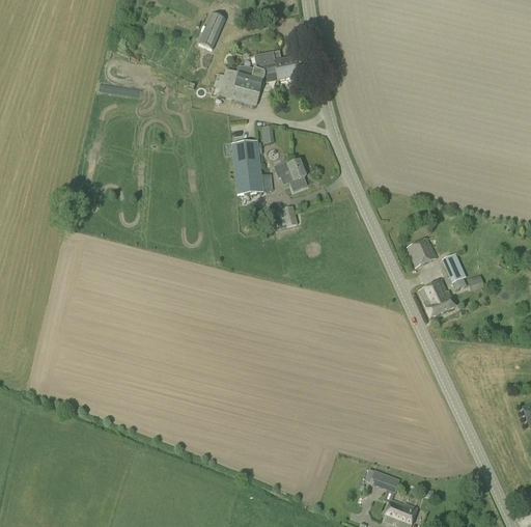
[(212,49),(225,18),(211,11),(197,43),(212,49)]
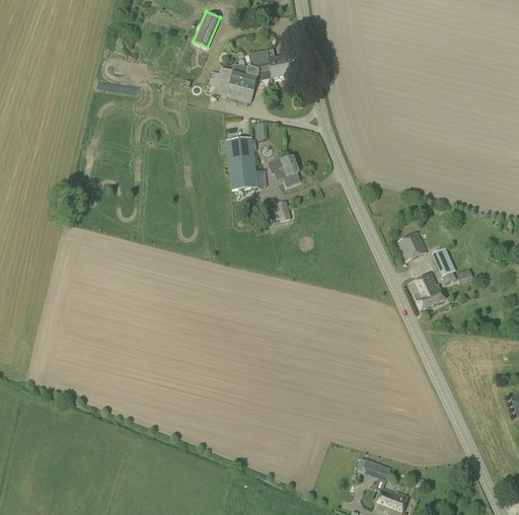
[(258,71),(270,70),(298,65),(295,54),(275,58),(273,48),(247,52),(251,67),(240,62),(232,62),(231,69),(220,65),(218,72),(212,70),(208,84),(215,85),(213,92),(249,102),(258,71)]
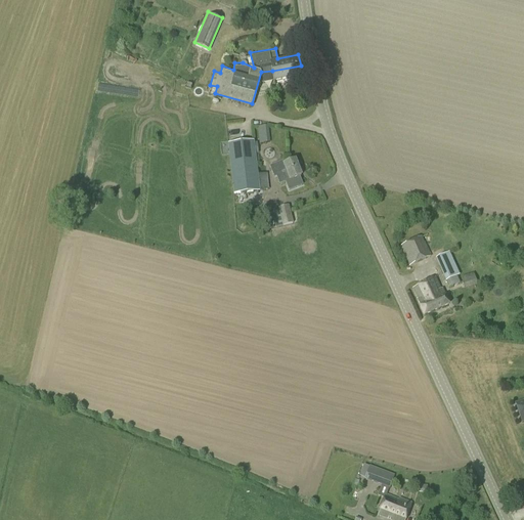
[(259,140),(269,139),(267,122),(257,124),(259,140)]
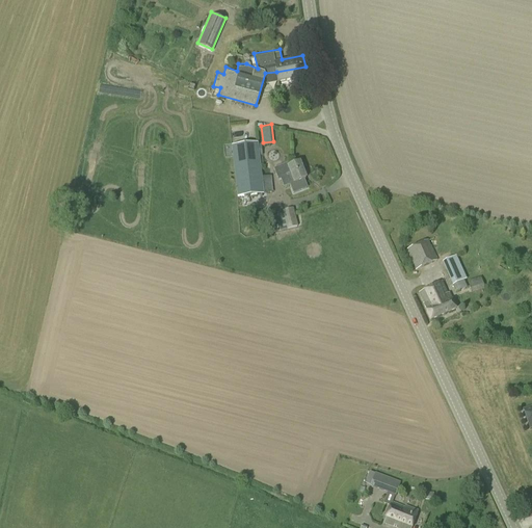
[(258,141),(258,139),(231,142),(237,193),(264,190),(259,153),(262,152),(261,141),(258,141)]
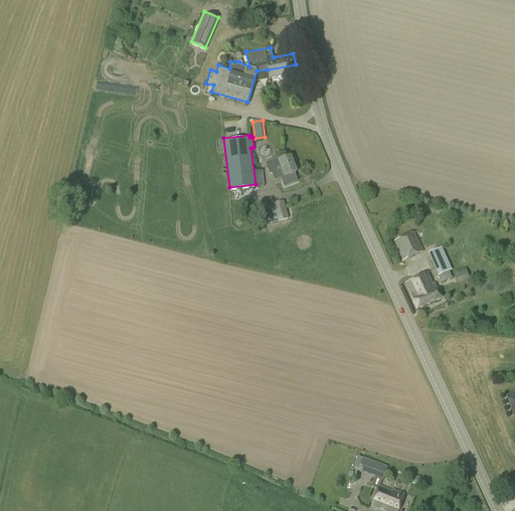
[(280,158),(279,154),(265,160),(269,171),(271,171),(274,178),(296,170),(290,155),(280,158)]
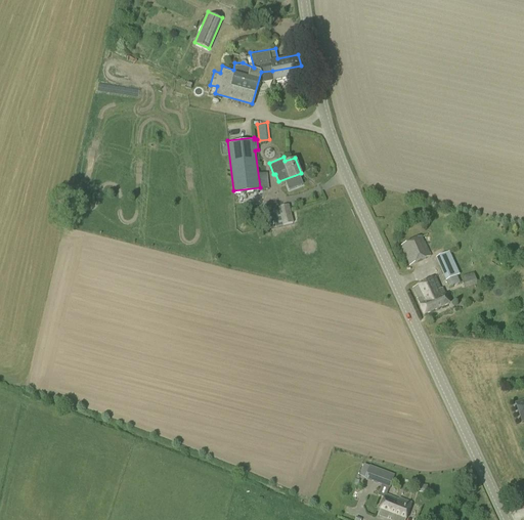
[(275,224),(293,220),(289,202),(271,206),(275,224)]
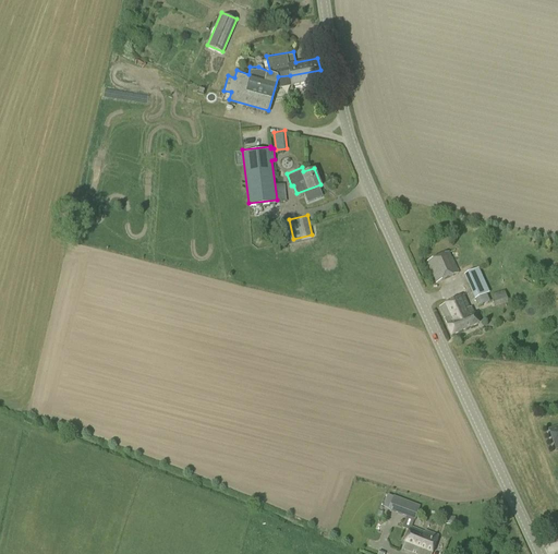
[(455,261),(449,249),(426,259),(436,280),(459,269),(458,269),(459,268),(456,261),(455,261)]
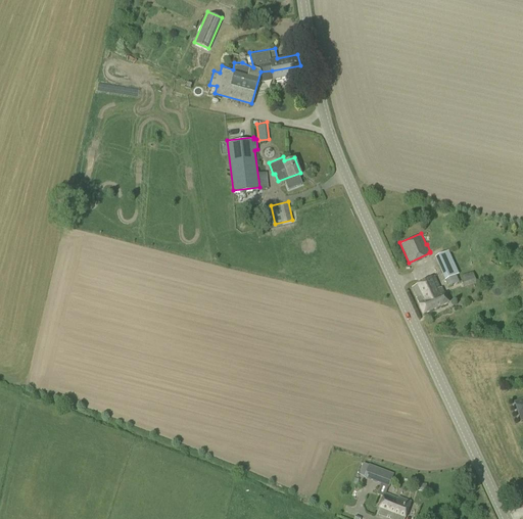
[(448,246),(450,252),(460,248),(458,243),(448,246)]
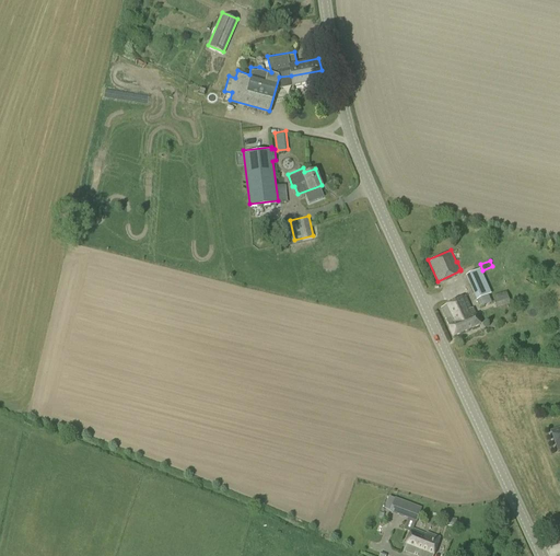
[(476,268),(474,262),(464,266),(467,273),(466,273),(476,297),(490,290),(489,289),(490,289),(479,266),(476,268)]
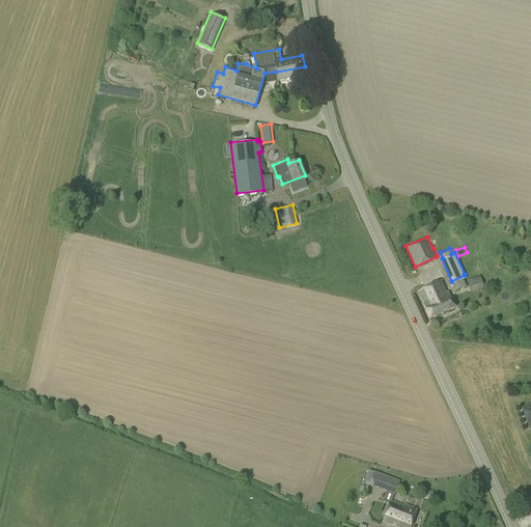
[(471,288),(483,284),(479,273),(467,277),(471,288)]
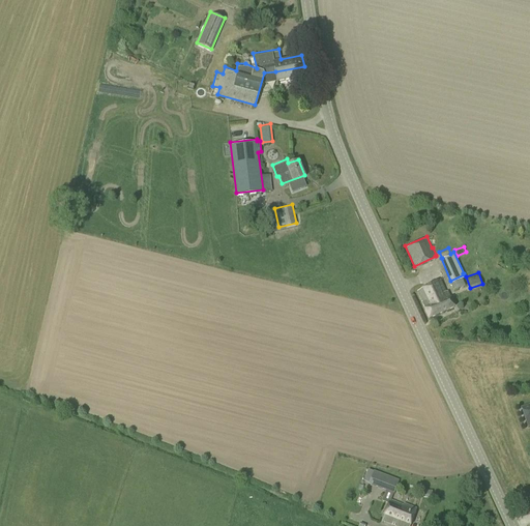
[(445,290),(440,278),(417,288),(422,299),(421,299),(424,307),(429,316),(453,304),(447,289),(445,290)]
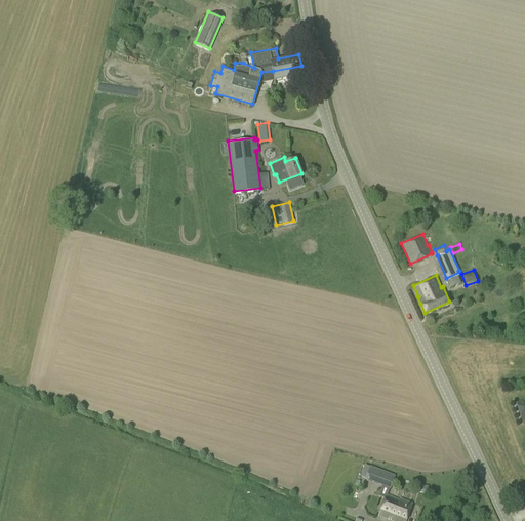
[(522,419),(524,417),(524,398),(516,402),(522,419)]
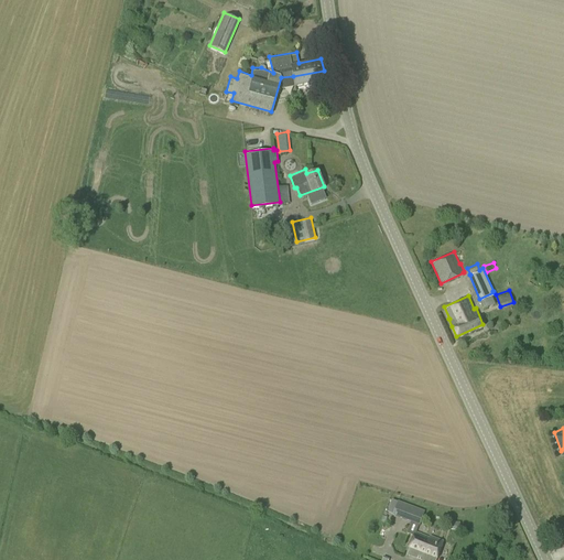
[(419,521),(423,509),(398,499),(393,512),(419,521)]
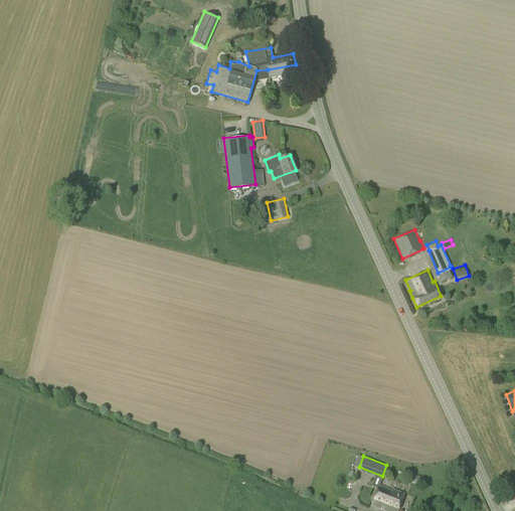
[(392,488),(379,483),(371,503),(380,506),(381,505),(383,506),(383,507),(393,510),(396,510),(404,491),(392,487),(392,488)]
